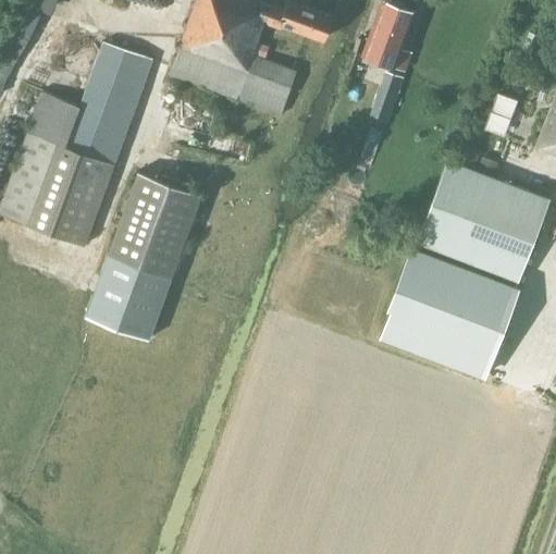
[(286,1),(283,12),(249,0),(195,0),(178,49),(169,77),(280,118),(295,73),(261,60),(254,57),(264,26),(273,28),(280,31),(281,29),(322,44),(332,19),(286,1)]
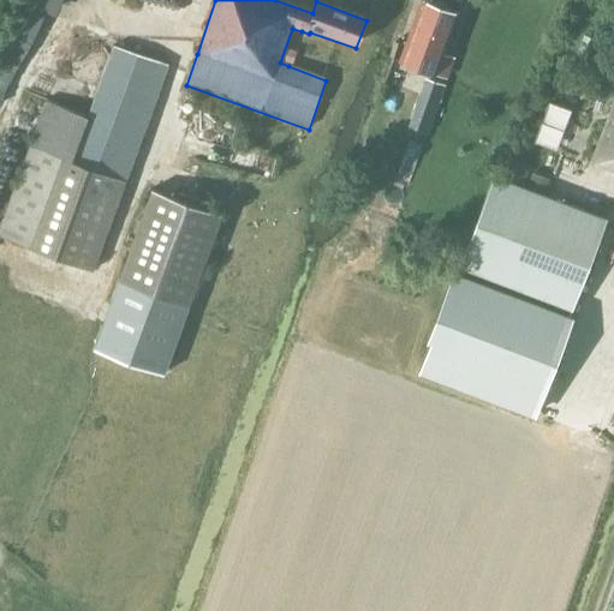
[(411,64),(431,71),(421,105),(436,109),(453,61),(443,57),(445,53),(455,21),(419,7),(400,58),(412,63),(411,64)]
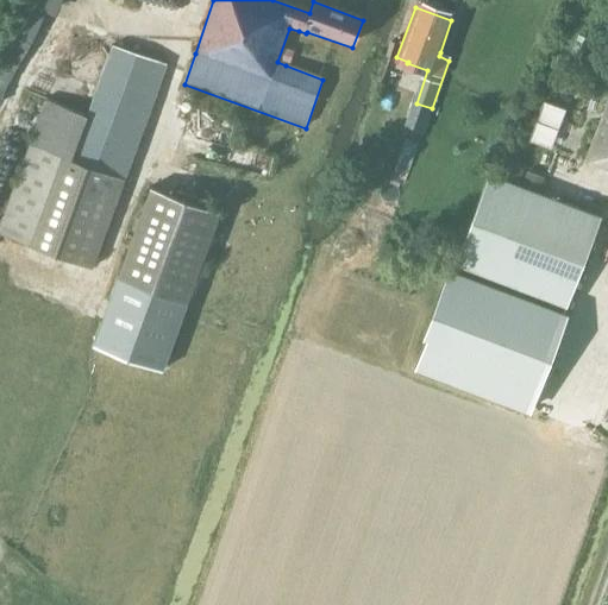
[(277,62),(286,65),(289,56),(292,57),(299,31),(289,29),(277,62)]
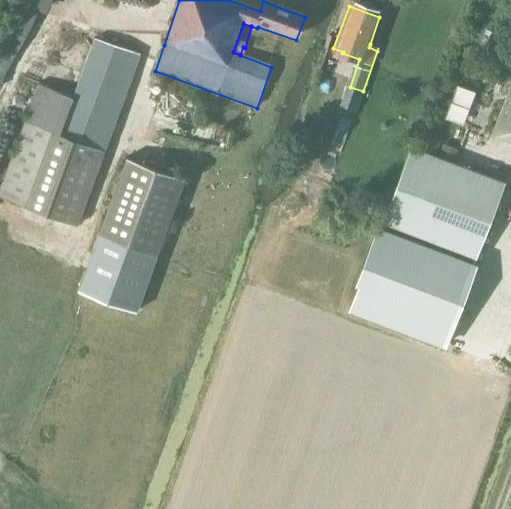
[(0,199),(77,228),(104,153),(59,136),(64,124),(109,140),(138,58),(93,42),(73,100),(38,85),(0,190),(0,199)]
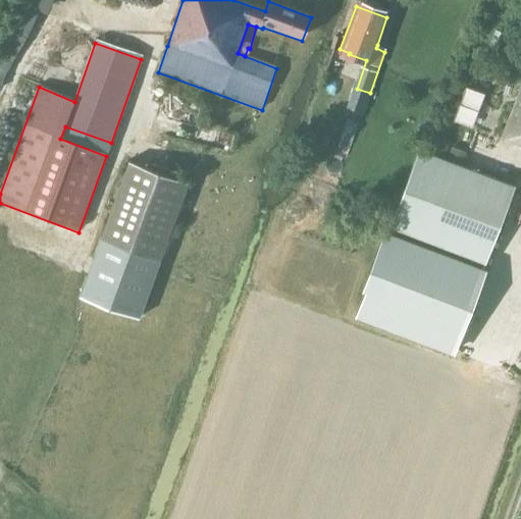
[(520,149),(520,85),(501,142),(520,149)]
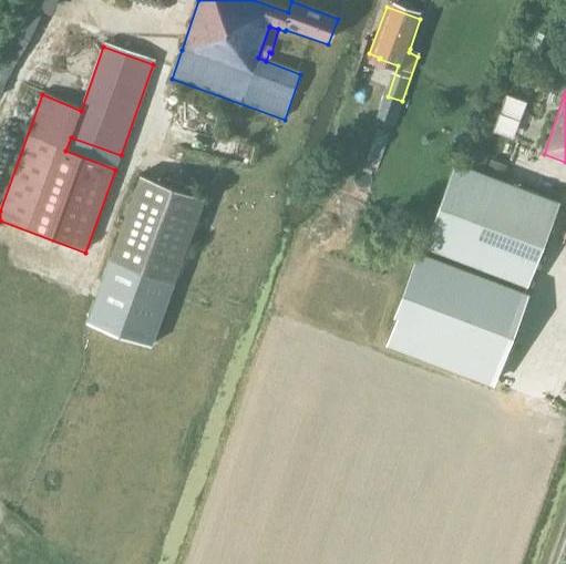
[(461,166),(481,173),(485,161),(465,154),(461,166)]
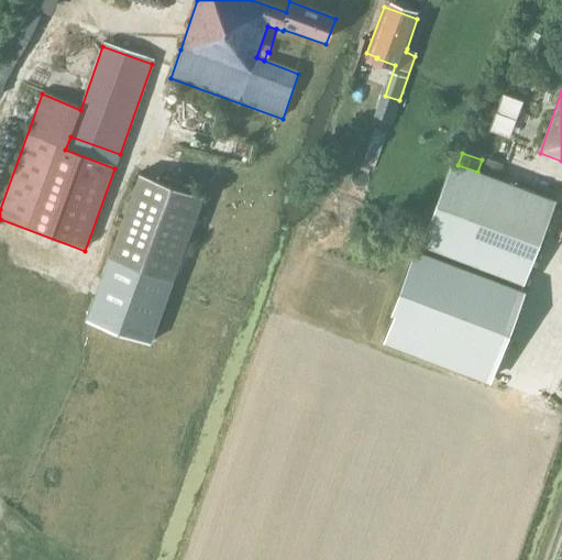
[(486,162),(483,174),(497,178),(502,167),(486,162)]
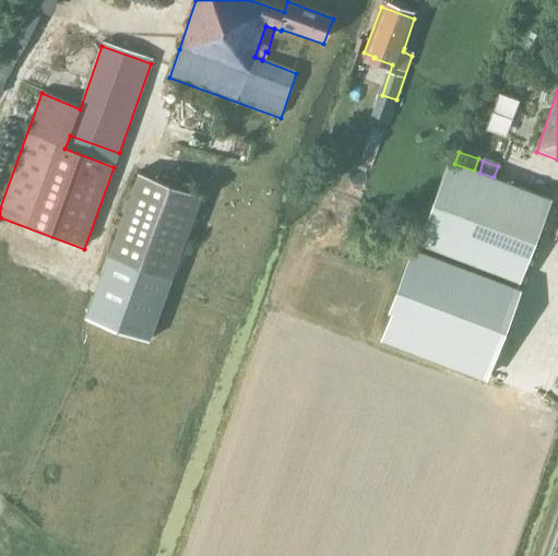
[(417,245),(520,284),(550,201),(448,162),(417,245)]
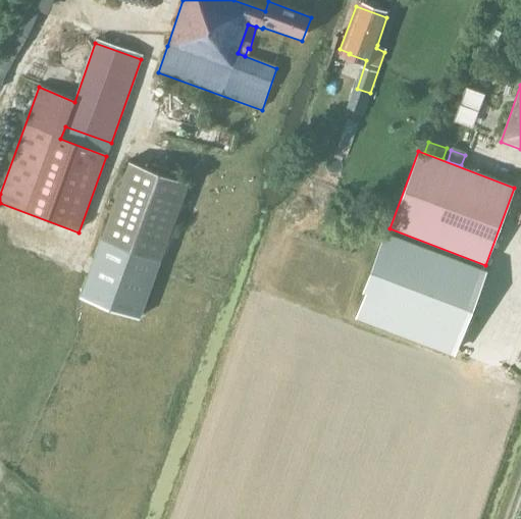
[(101,241),(160,262),(188,185),(128,163),(101,241)]
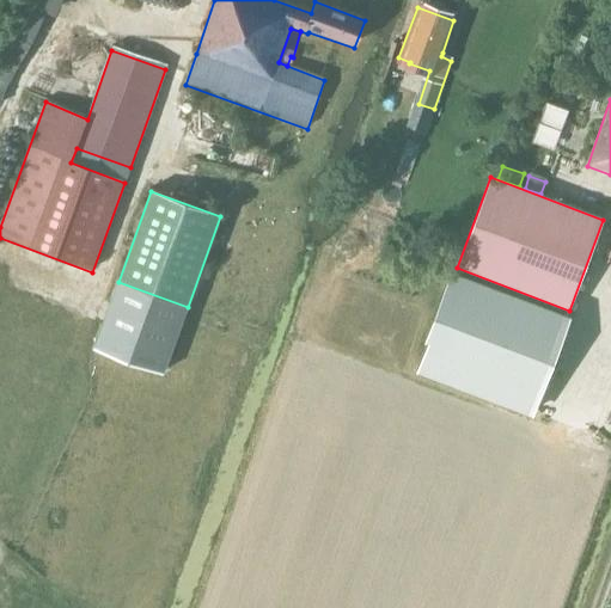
[(530,413),(567,314),(454,271),(417,370),(530,413)]
